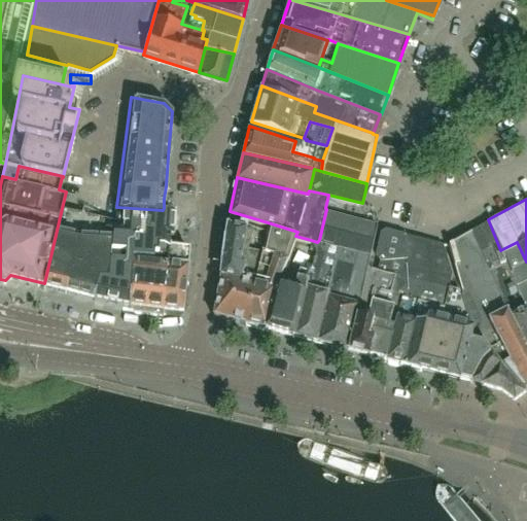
[(73,261),(84,209),(85,208),(83,208),(83,209),(63,204),(44,283),(66,289),(73,261)]
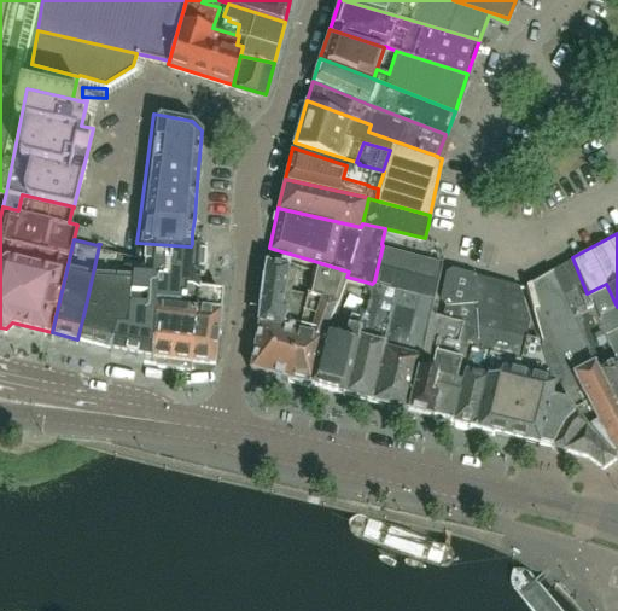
[(116,325),(110,348),(153,355),(157,303),(176,304),(194,307),(198,287),(197,287),(198,273),(202,273),(204,248),(192,246),(191,246),(190,246),(136,243),(135,255),(132,278),(128,326),(116,325)]
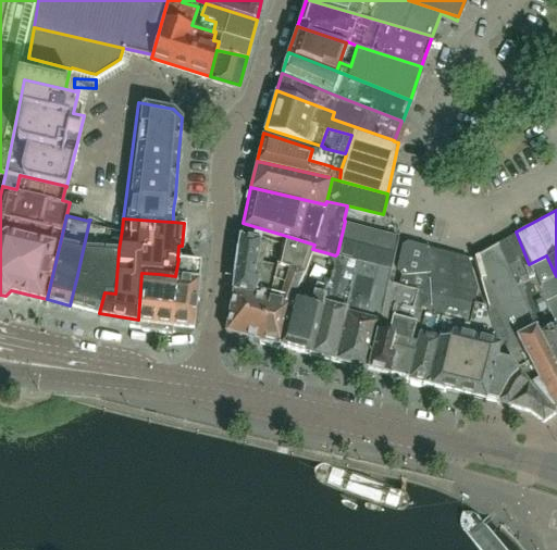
[(115,294),(119,250),(122,229),(112,226),(89,221),(77,275),(70,305),(99,313),(104,292),(115,294)]
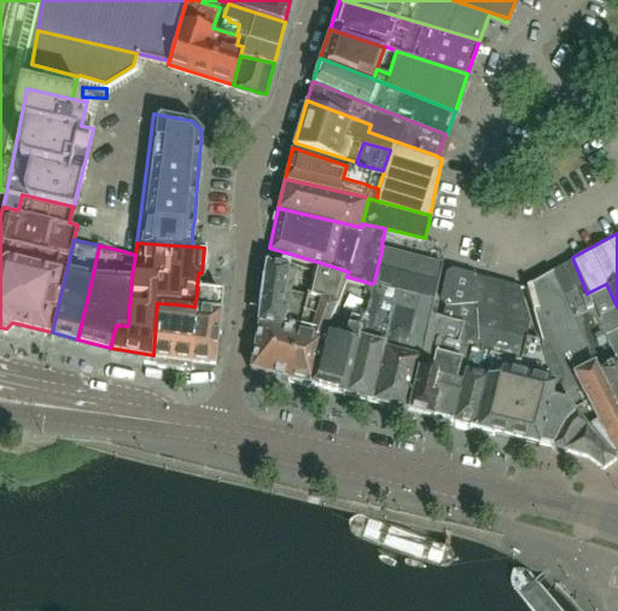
[(407,407),(424,333),(430,310),(431,310),(442,260),(383,245),(374,281),(398,287),(371,397),(407,407)]
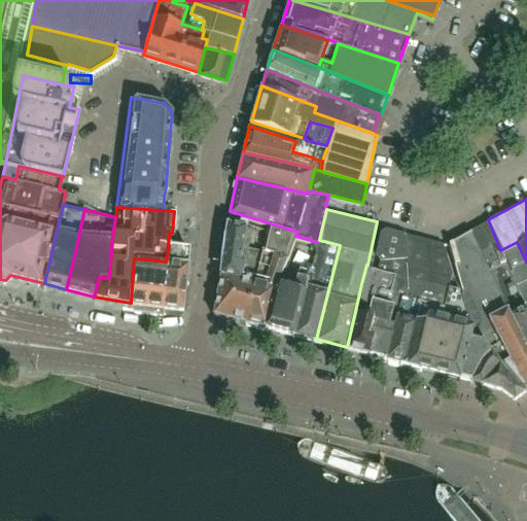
[(245,263),(251,228),(246,226),(247,219),(229,215),(227,222),(222,261),(221,274),(238,278),(240,279),(240,278),(245,263)]
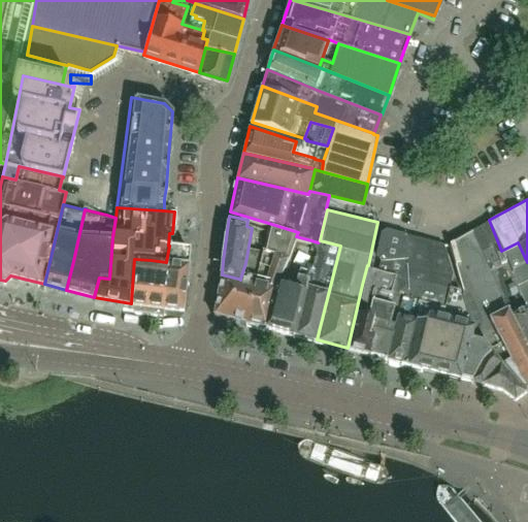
[(527,306),(519,313),(510,296),(514,296),(499,263),(506,260),(501,251),(489,220),(488,220),(472,229),(490,267),(502,295),(507,307),(527,347),(527,306)]
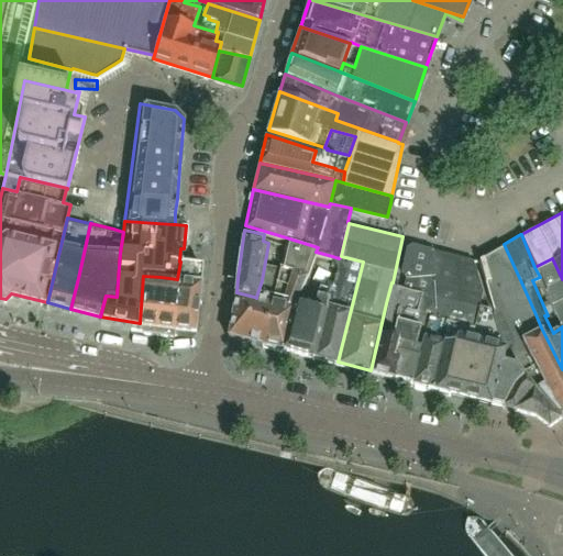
[(307,274),(316,252),(318,247),(286,237),(285,243),(279,265),(291,269),(307,274)]
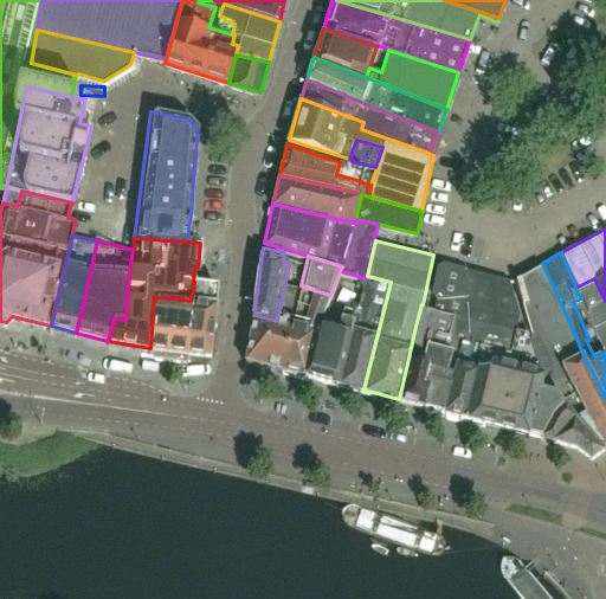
[(543,374),(530,332),(515,328),(519,311),(509,277),(444,261),(438,264),(432,289),(437,296),(433,308),(455,314),(450,334),(456,335),(456,336),(462,339),(474,342),(471,354),(476,355),(472,365),(461,414),(461,416),(529,432),(529,431),(540,387),(543,374)]
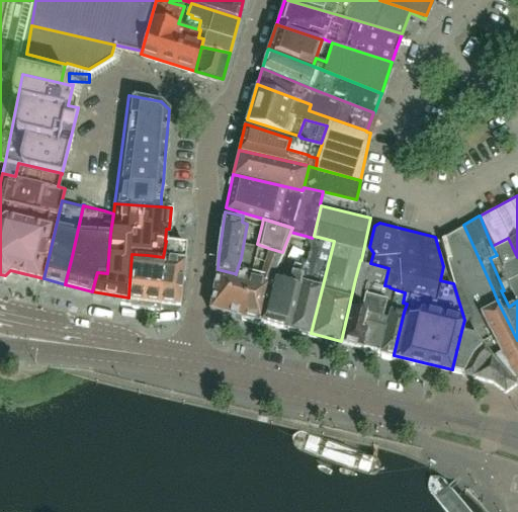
[(493,289),(481,262),(463,225),(440,237),(441,238),(453,283),(464,320),(461,331),(472,334),(480,330),(478,326),(486,322),(481,312),(475,299),(493,289)]
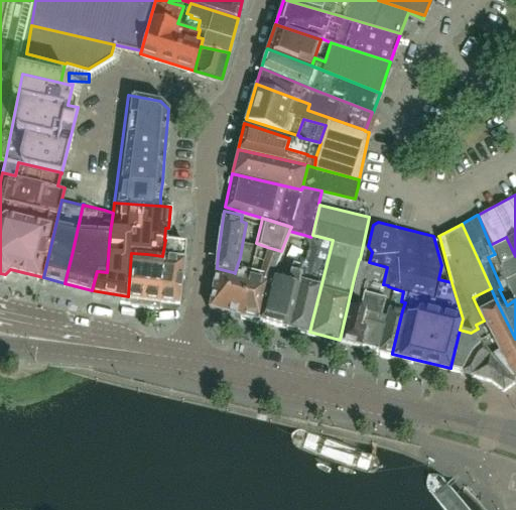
[(309,332),(333,240),(312,235),(310,237),(309,243),(306,254),(305,258),(287,326),(309,332)]
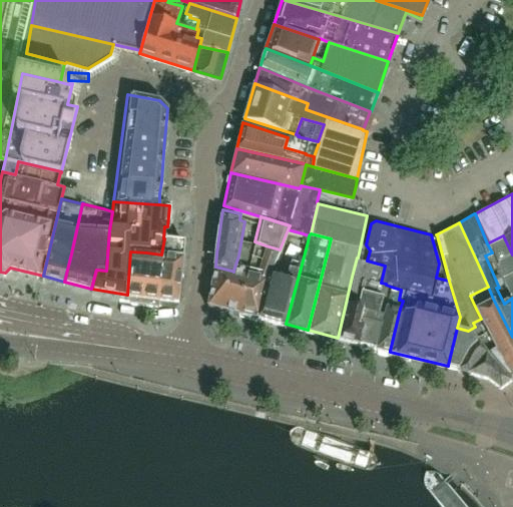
[(512,255),(503,235),(487,243),(492,252),(512,298),(512,255)]
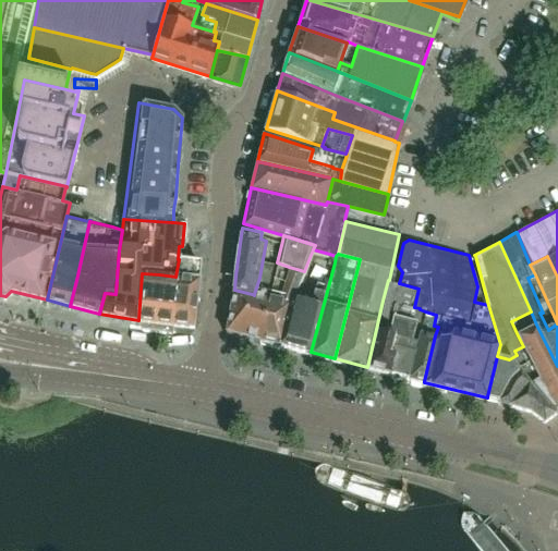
[(194,323),(199,279),(198,279),(201,261),(183,259),(179,259),(176,277),(178,277),(173,325),(191,327),(192,326),(194,325),(194,323)]
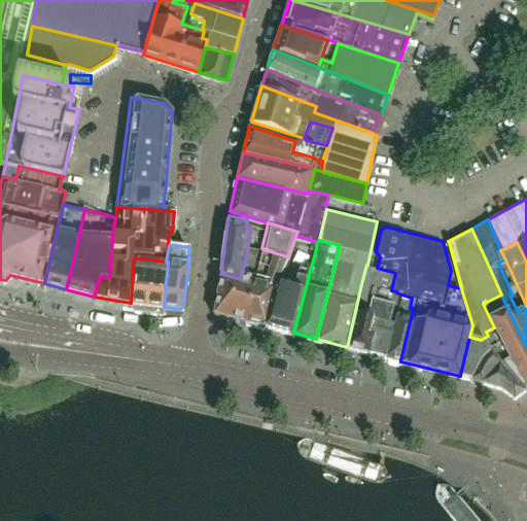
[(265,325),(275,284),(276,283),(280,275),(280,274),(287,256),(273,252),(261,248),(256,272),(254,281),(245,320),(265,325)]
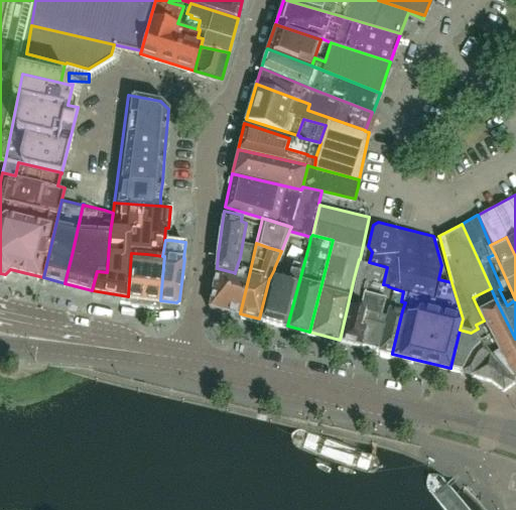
[(287,326),(305,258),(306,254),(300,252),(297,262),(291,260),(288,272),(274,268),(274,269),(270,277),(269,278),(259,319),(261,320),(261,319),(286,326),(287,327),(287,326)]
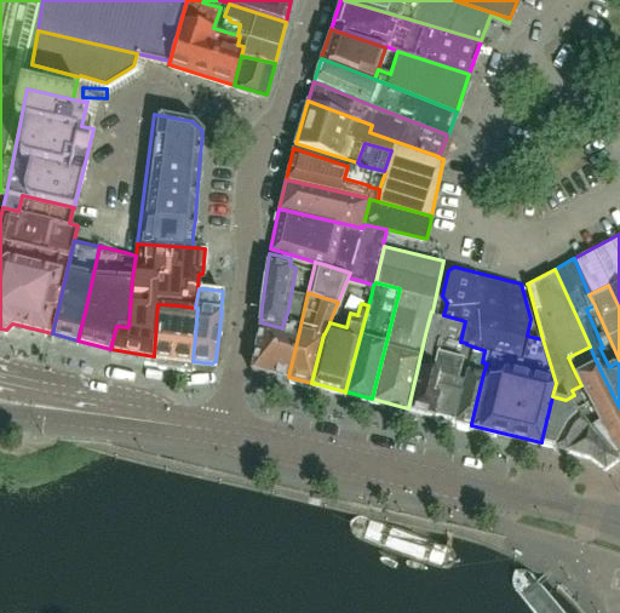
[(158,304),(154,356),(193,361),(197,308),(195,308),(177,305),(158,304)]
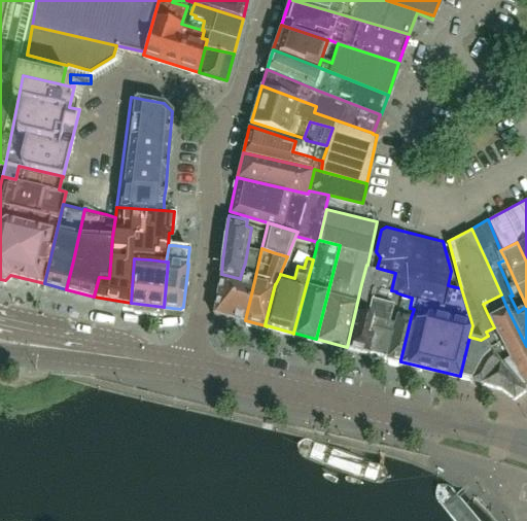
[(391,290),(395,273),(377,268),(370,266),(367,265),(366,265),(361,284),(373,287),(385,291),(386,290),(391,290)]
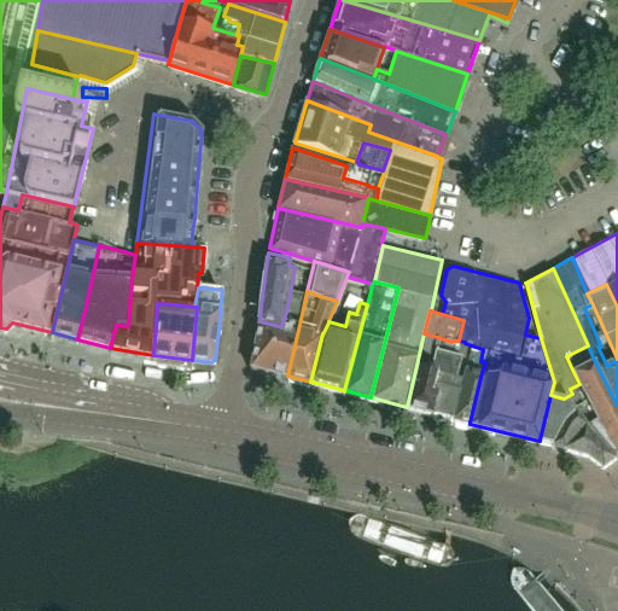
[(269,371),(279,326),(260,321),(251,367),(269,371)]
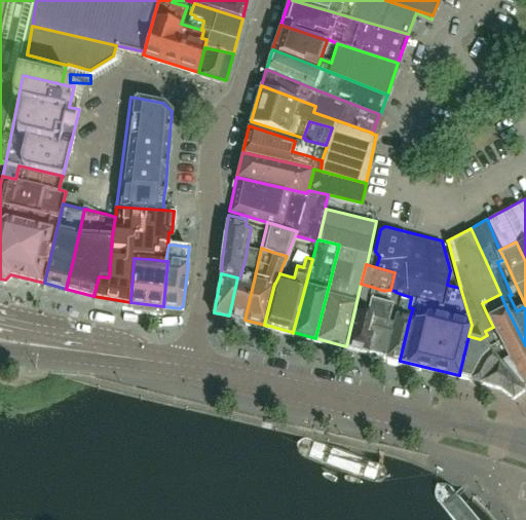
[(245,320),(254,281),(239,277),(239,279),(237,277),(229,316),(245,320)]
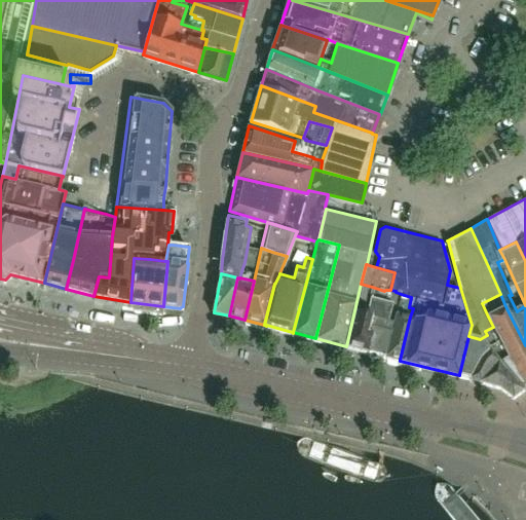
[(368,334),(372,318),(367,317),(371,298),(370,297),(372,287),(361,284),(346,346),(347,346),(368,353),(372,336),(368,334)]
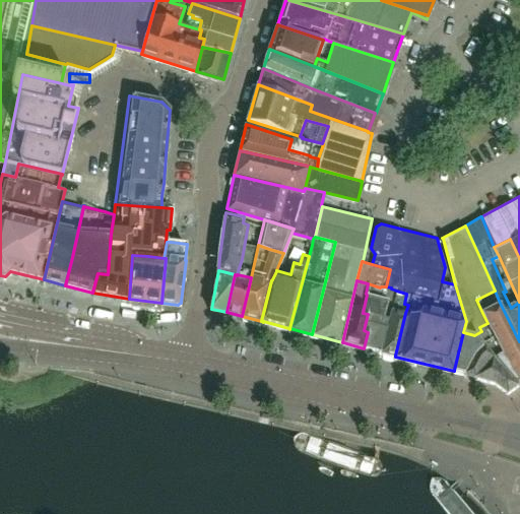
[(381,352),(390,318),(396,291),(391,288),(391,287),(386,286),(381,286),(380,287),(368,283),(366,294),(367,295),(363,313),(368,314),(364,330),(368,332),(364,348),(365,348),(381,352)]
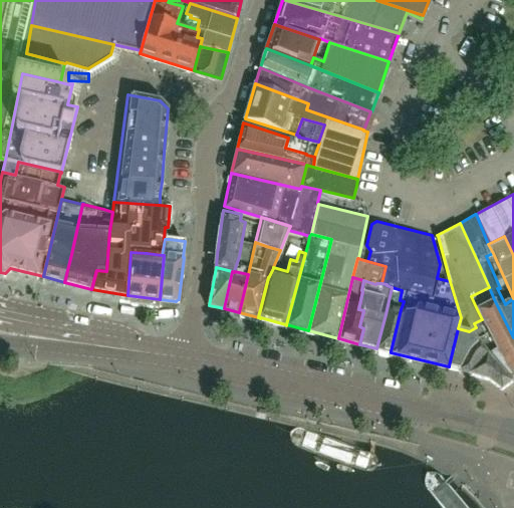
[(391,351),(401,309),(404,301),(400,300),(402,290),(392,287),(386,314),(376,348),(391,352),(391,351)]
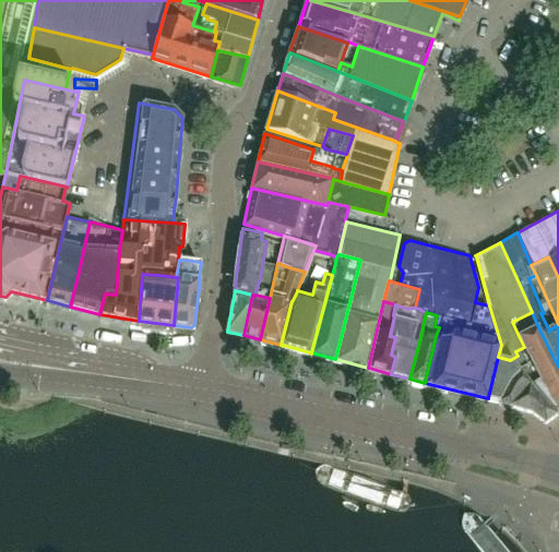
[(558,409),(558,367),(537,325),(532,312),(512,322),(519,336),(524,347),(515,351),(518,356),(510,360),(498,357),(488,397),(498,399),(510,380),(522,369),(533,378),(534,380),(557,411),(558,409)]
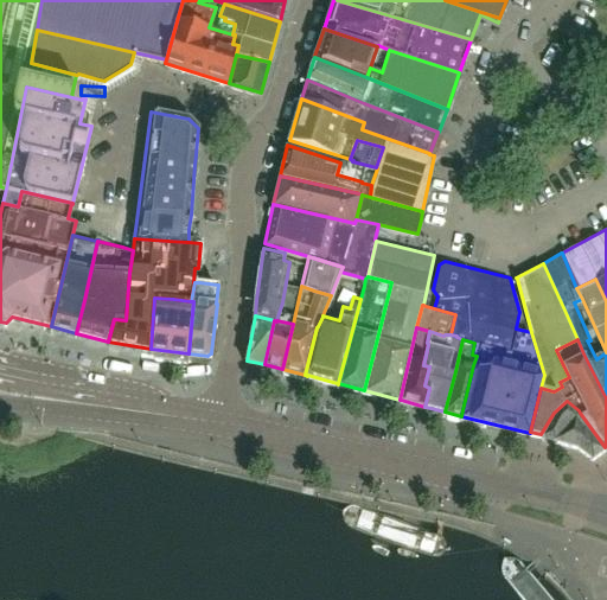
[(556,439),(580,413),(579,410),(567,401),(554,413),(541,434),(556,439)]
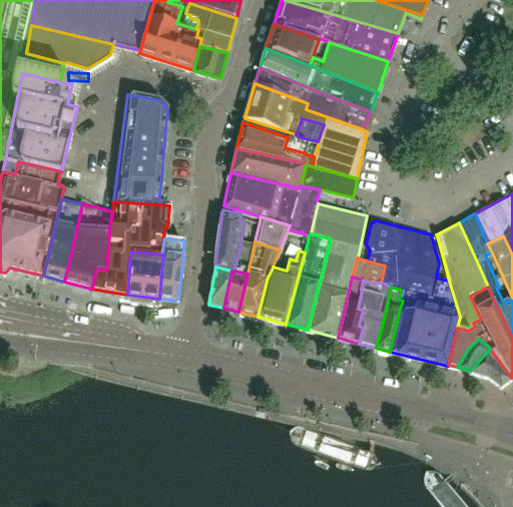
[(511,378),(490,349),(470,371),(488,376),(501,385),(511,378)]
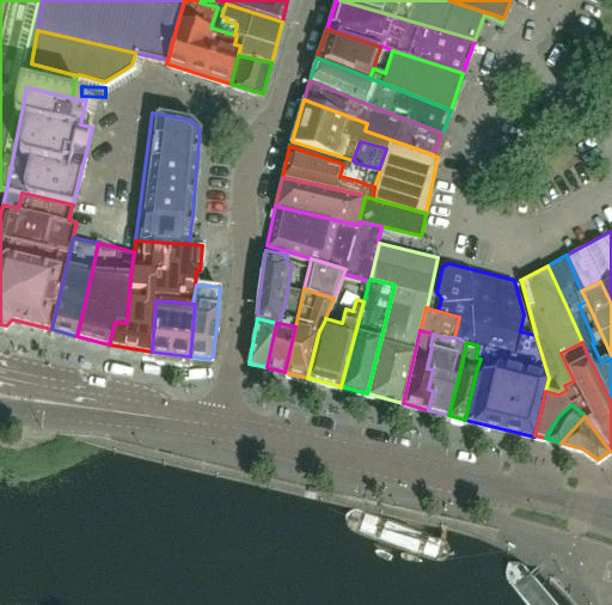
[(405,545),(518,587),(526,564),(414,523),(405,545)]
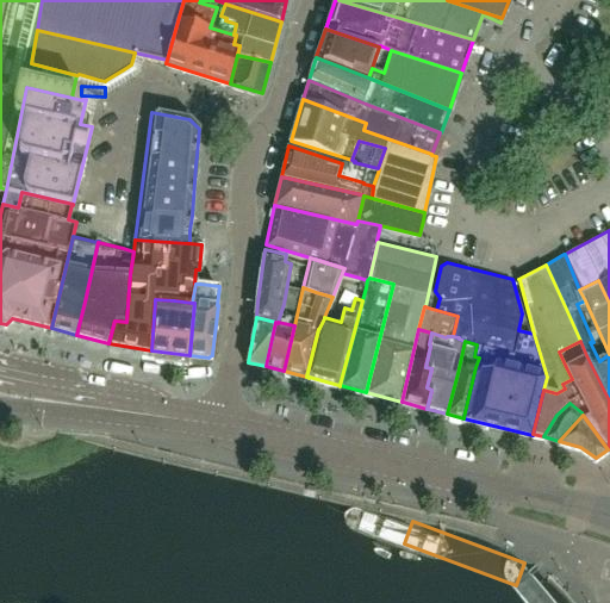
[(559,602),(539,576),(520,590),(529,602),(559,602)]
